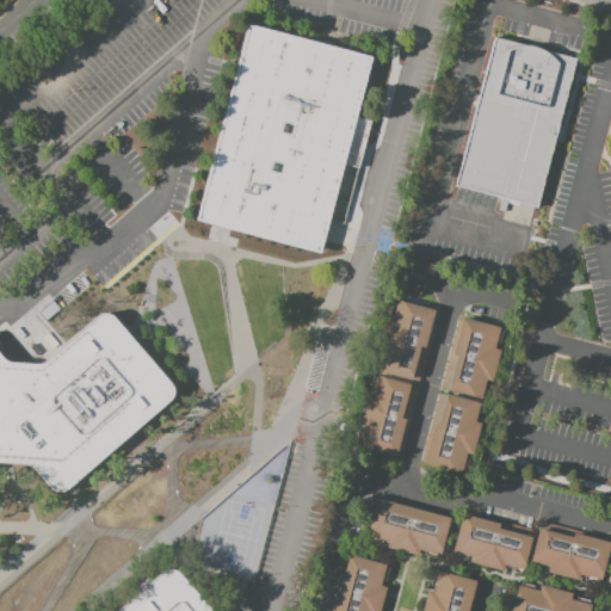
[(247,24),(195,220),(319,252),(343,165),(357,168),(369,122),(355,118),(371,57),(247,24)]
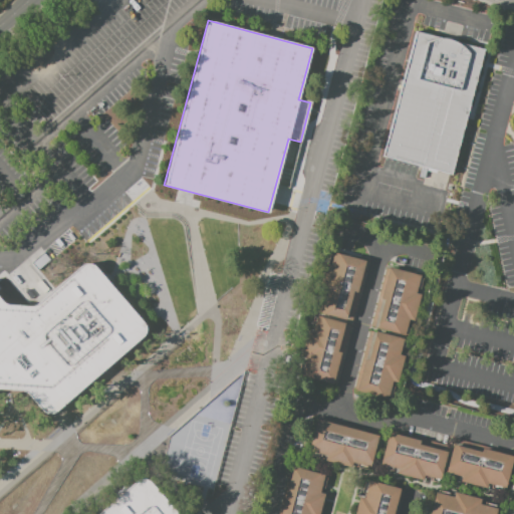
[(416,31),(441,38),(446,38),(448,38),(452,39),(457,42),(484,49),(451,175),(382,156),(416,31)]
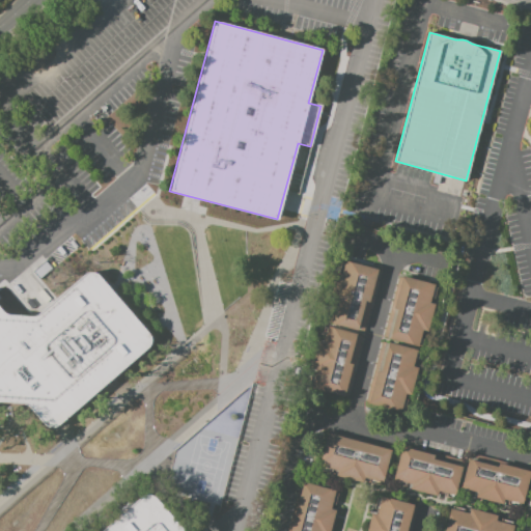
[(376,270),(372,284),(375,285),(363,332),(328,323),(344,260),(376,270)]
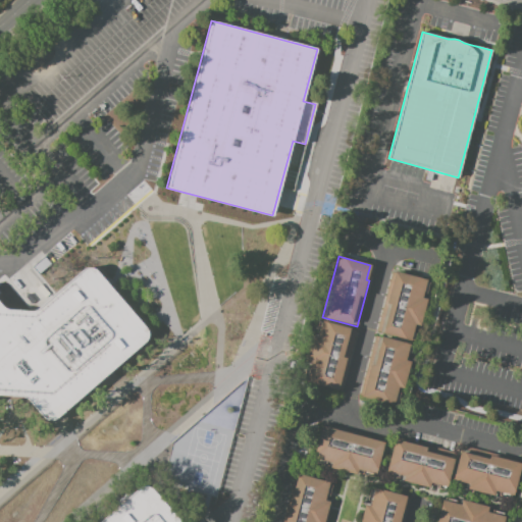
[(0,304),(1,306),(4,308),(8,309),(29,310),(33,310),(37,307),(83,268),(87,266),(91,267),(95,270),(144,326),(147,330),(147,336),(144,341),(103,377),(60,414),(56,417),(52,419),(46,419),(41,416),(27,399),(23,398),(19,397),(0,395),(0,304)]
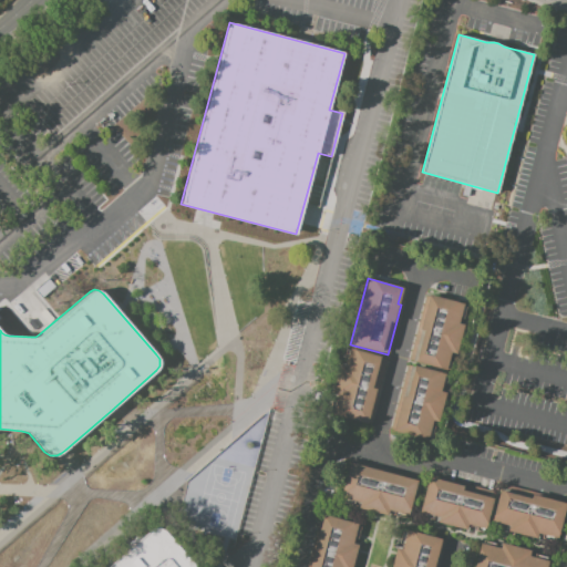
[(425,294),(466,305),(462,319),(460,319),(459,323),(464,325),(456,356),(450,353),(449,360),(452,360),(450,367),(447,366),(446,370),(414,362),(414,361),(409,360),(425,294)]
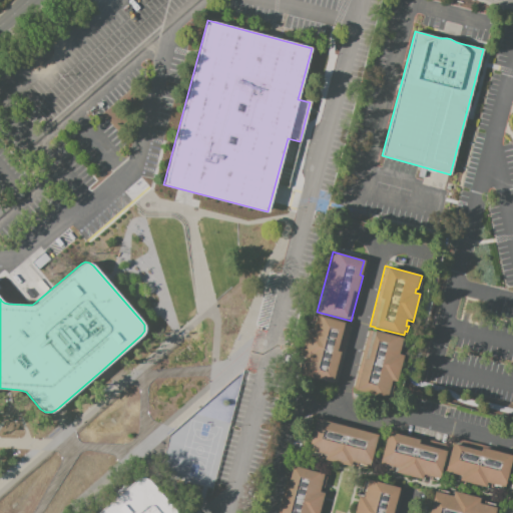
[(313,316),(315,317),(316,316),(350,325),(334,383),(332,382),(331,384),(300,376),(301,372),(299,372),(301,363),(303,363),(304,358),(300,357),(307,330),(311,331),(313,325),(311,324),(313,316)]
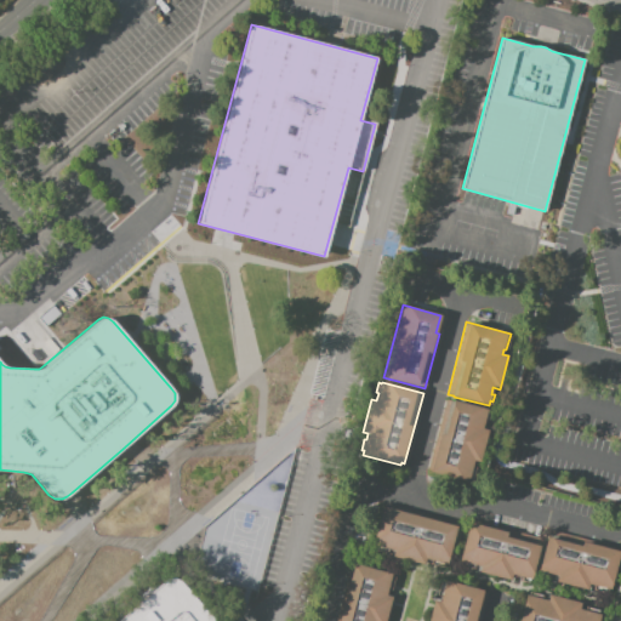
[(445,399),(453,402),(453,400),(488,410),(486,411),(490,412),(488,420),(485,420),(483,428),(488,431),(479,462),(473,461),(468,480),(427,469),(445,399)]
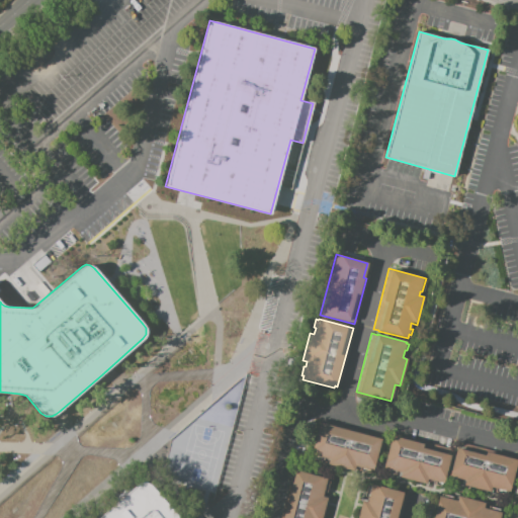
[(319,421),(381,438),(372,470),(370,470),(369,473),(358,470),(359,467),(354,465),(353,470),(325,463),(327,458),(323,457),(322,460),(316,458),(317,455),(311,454),(319,421)]
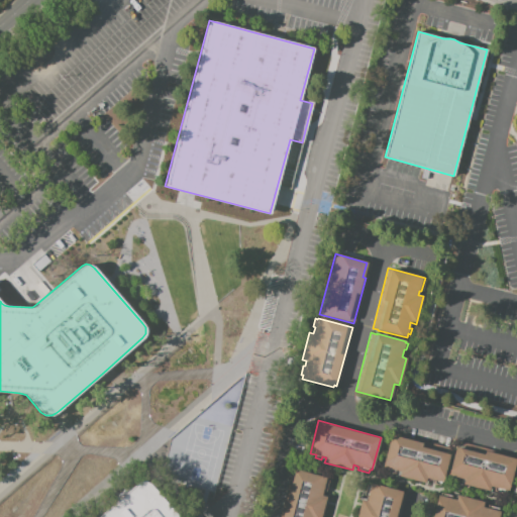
[(391,433),(450,449),(442,482),(440,482),(440,485),(433,484),(434,480),(426,478),(424,483),(397,476),(398,472),(395,471),(394,474),(387,472),(388,469),(382,467),(391,433)]
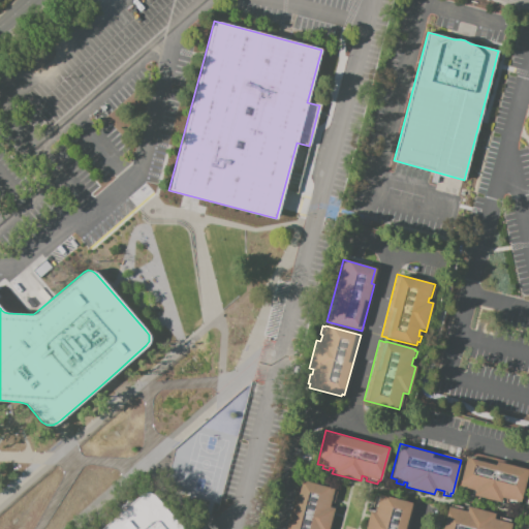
[(458,486),(467,453),(528,470),(521,502),(503,498),(501,503),(470,495),(472,489),(458,486)]
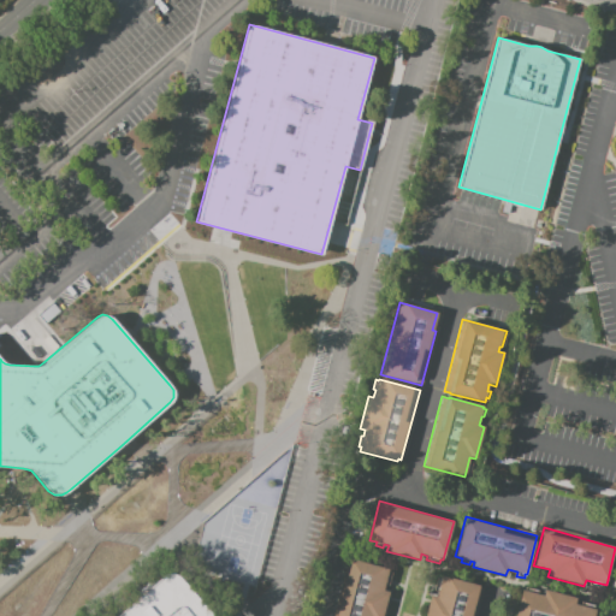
[(332,615),(348,558),(389,569),(388,572),(391,572),(388,586),(384,585),(383,590),(389,592),(381,615),(332,615)]
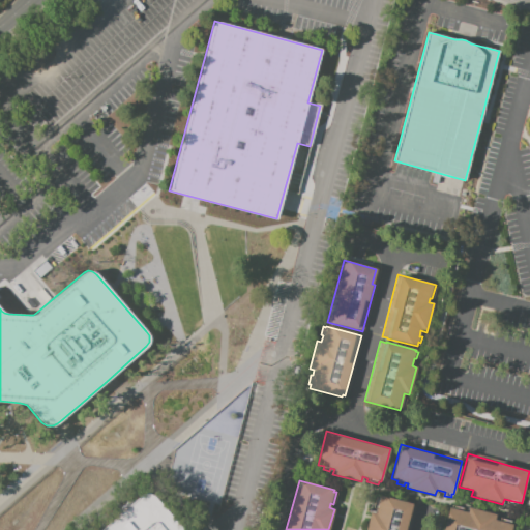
[(182,529),(153,495),(148,493),(143,493),(140,495),(117,514),(98,529),(182,529)]
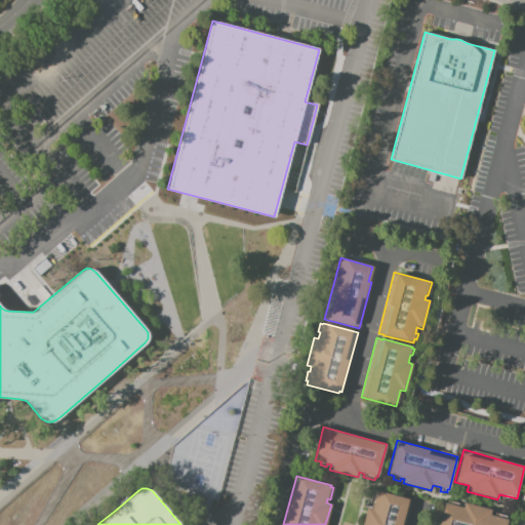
[(376,491),(411,499),(404,524),(361,524),(366,508),(371,509),(373,505),(369,503),(372,492),(375,493),(376,491)]
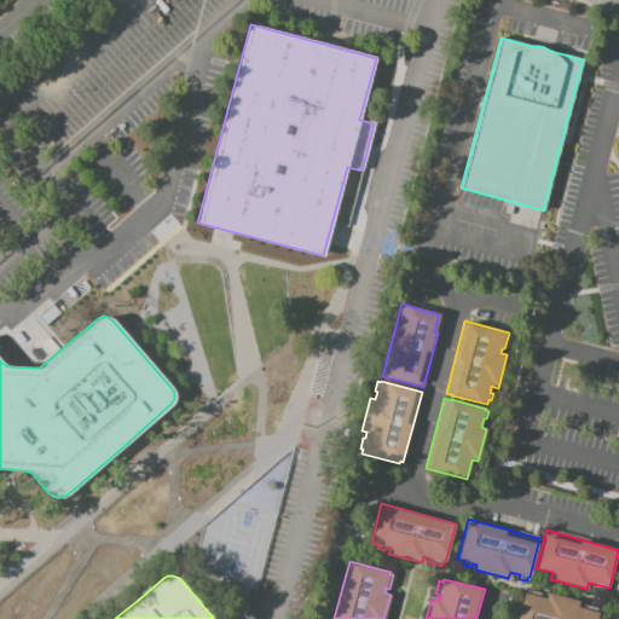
[(518,618),(524,594),(526,594),(527,591),(539,594),(539,597),(544,599),(547,593),(578,601),(577,607),(582,608),(583,606),(596,609),(595,612),(599,613),(596,618),(518,618)]
